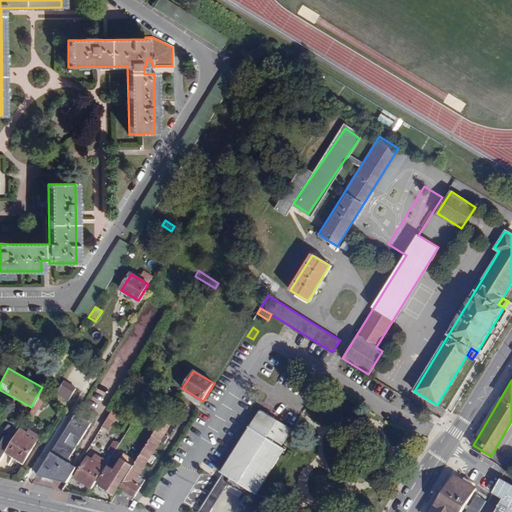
[(56,393),(68,400),(75,388),(64,381),(56,393)]
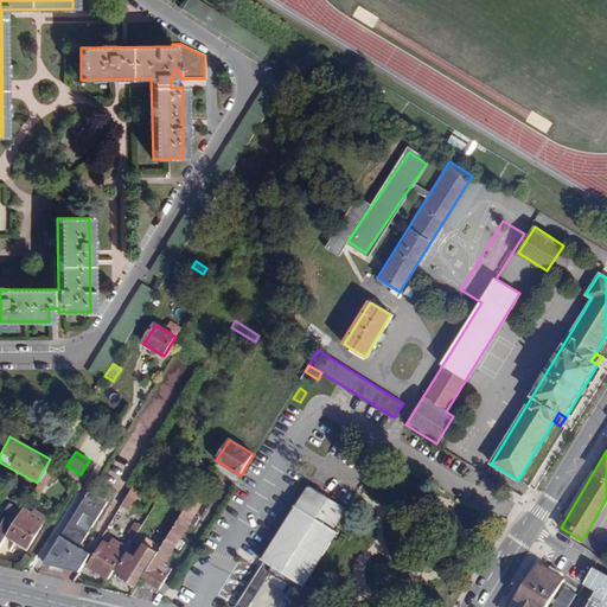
[(132,489),(139,494),(154,470),(146,465),(132,489)]
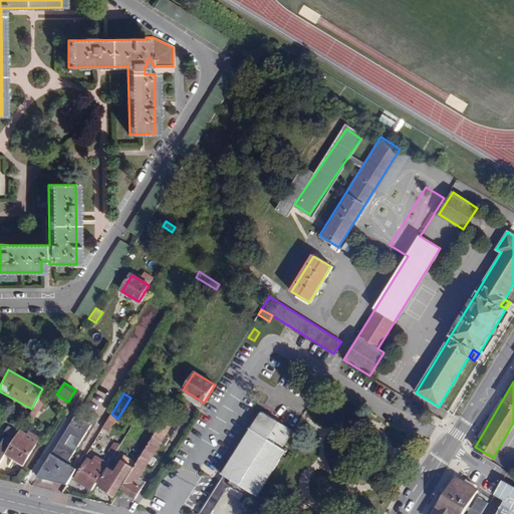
[(32,419),(44,400),(40,398),(28,417),(32,419)]
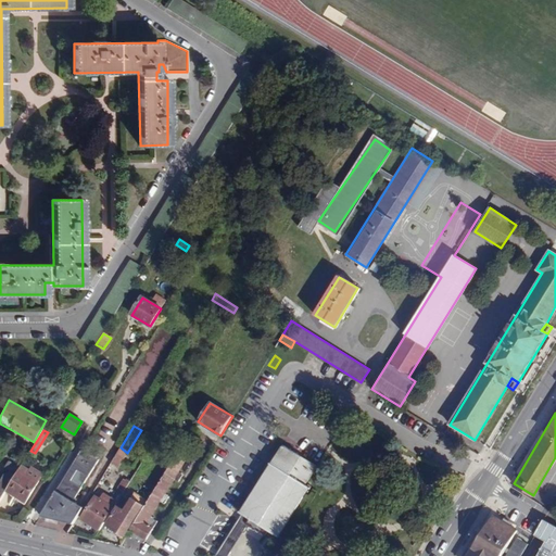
[(242,514),(269,531),(277,536),(308,487),(304,483),(315,467),(283,446),(242,514)]
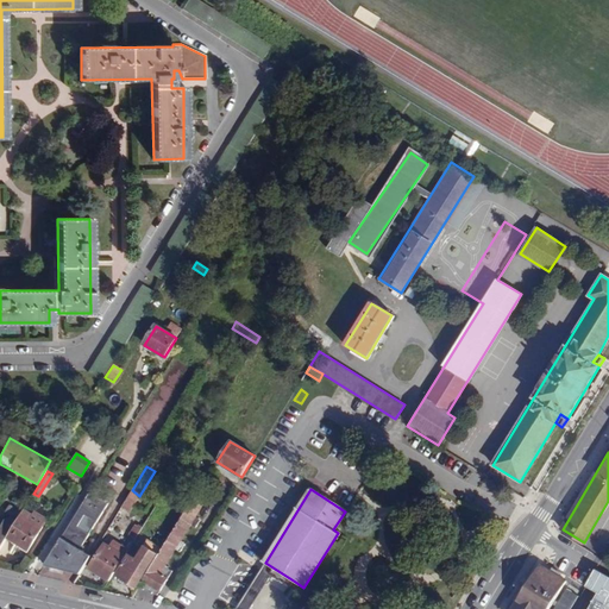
[(132,490),(107,531),(111,533),(125,509),(130,512),(139,496),(132,490)]
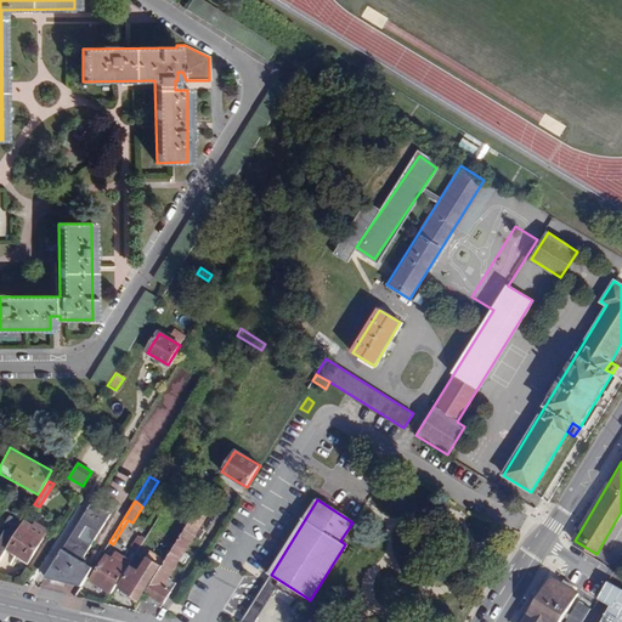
[(185,530),(201,505),(193,501),(177,526),(185,530)]
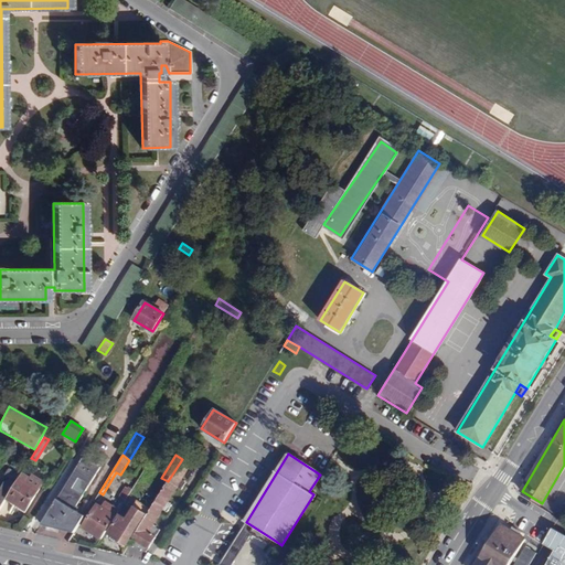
[(84,457),(42,525),(65,531),(76,511),(74,510),(100,467),(84,457)]
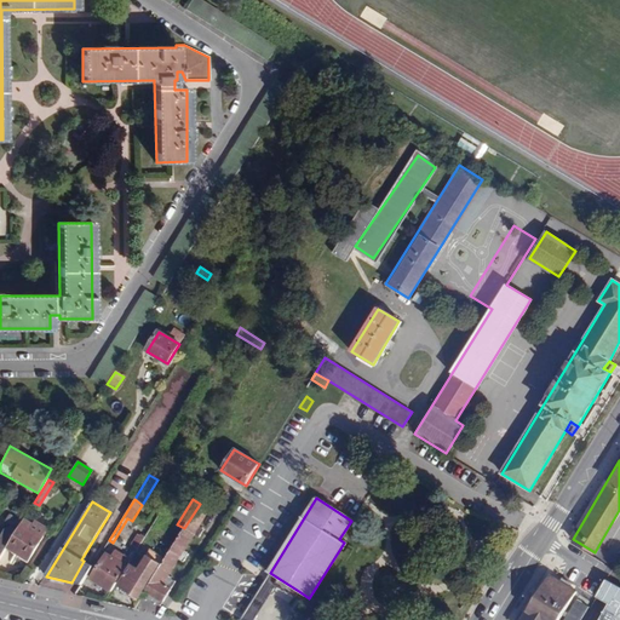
[(178,538),(188,543),(193,534),(199,538),(204,529),(197,527),(208,509),(200,504),(184,528),(178,538)]
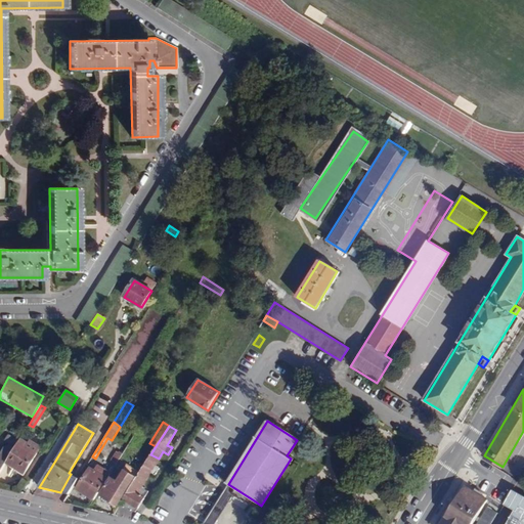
[(17,443),(19,440),(9,434),(5,441),(15,447),(17,443)]
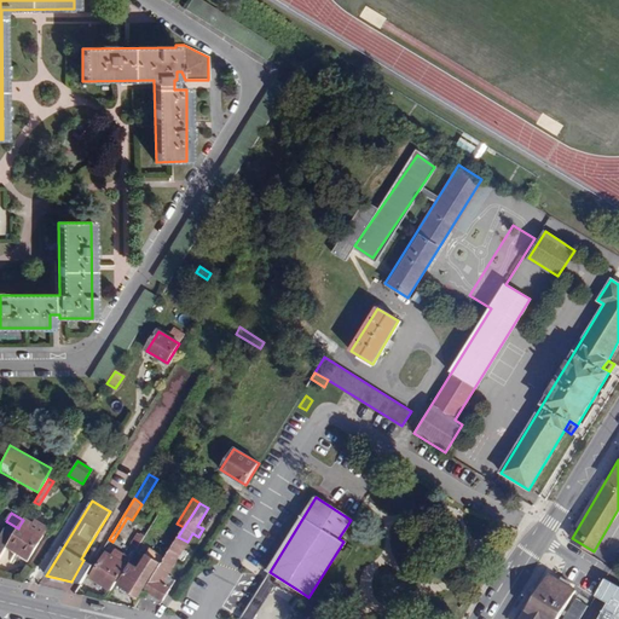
[(12,539),(7,545),(27,559),(41,536),(21,524),(18,528),(12,537),(12,539)]
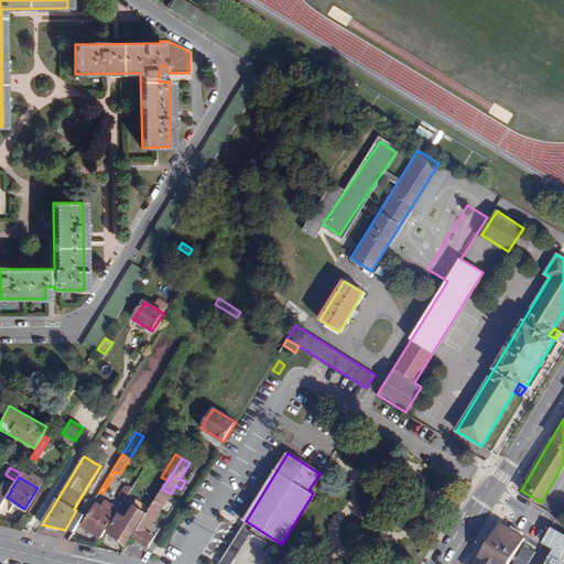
[(112,509),(117,511),(131,488),(127,485),(112,509)]
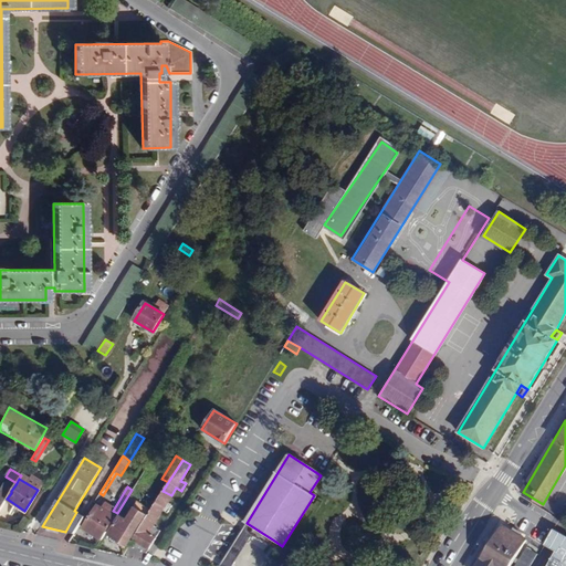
[(7,488),(0,498),(0,500),(4,503),(11,493),(11,491),(7,488)]
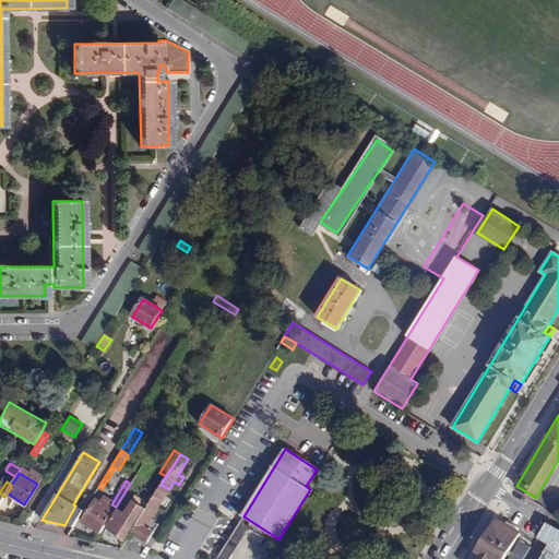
[(164,497),(169,489),(161,485),(127,539),(134,545),(137,543),(143,547),(157,524),(151,520),(161,503),(165,507),(169,500),(164,497)]
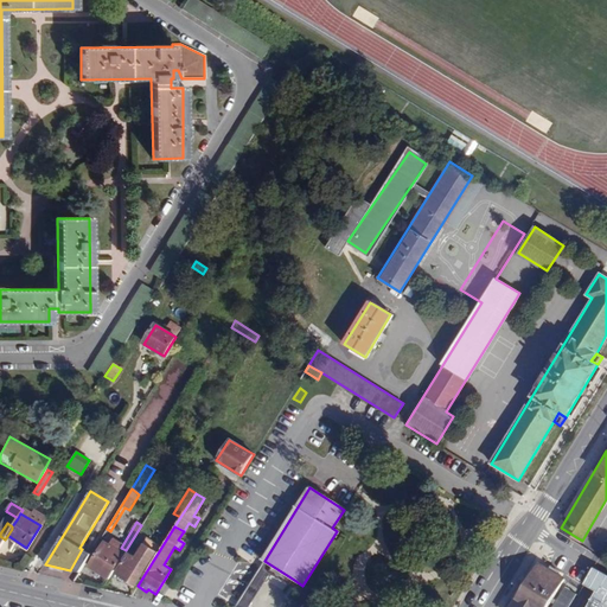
[(88,567),(108,579),(123,554),(103,541),(88,567)]
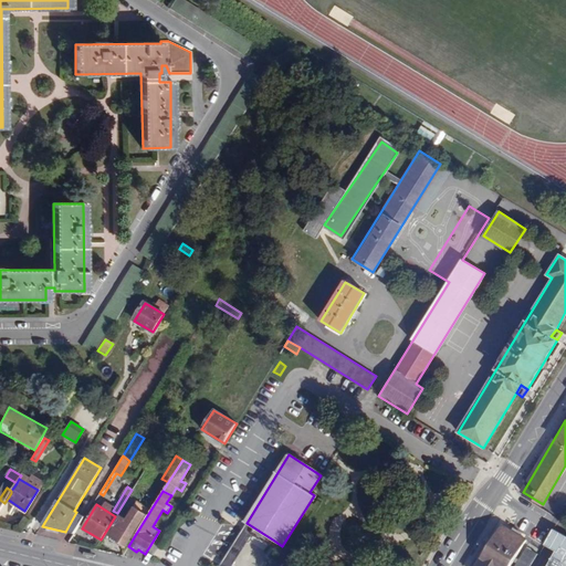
[(117,536),(115,541),(125,547),(145,515),(134,509),(127,521),(121,516),(111,531),(117,536)]
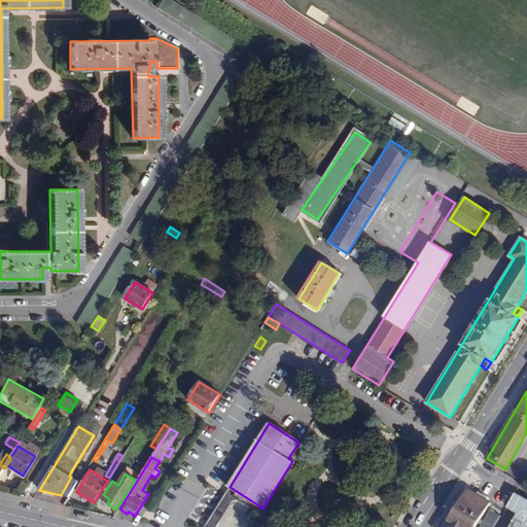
[(61,495),(69,497),(78,482),(71,477),(61,495)]
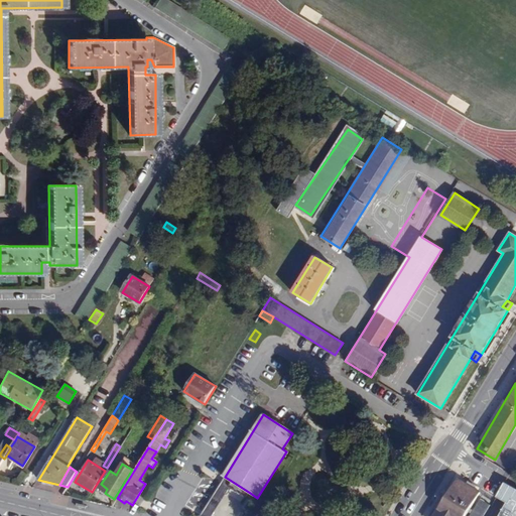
[(246,498),(250,493),(225,477),(200,515),(211,515),(229,488),(246,498)]
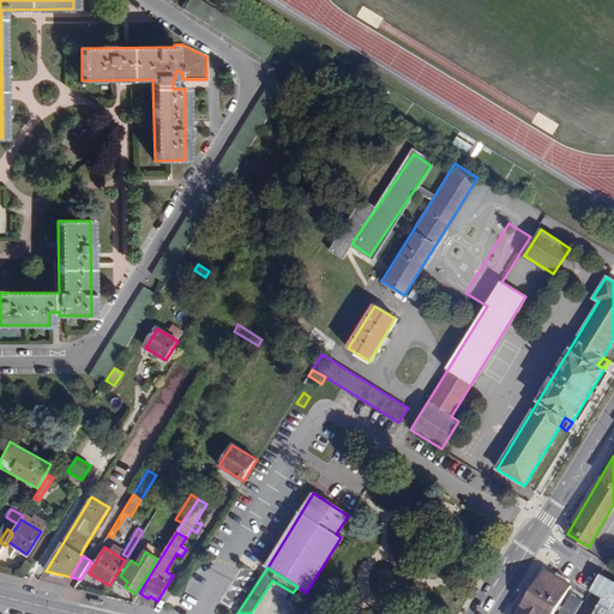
[(555,613),(572,585),(543,570),(517,613),(555,613)]
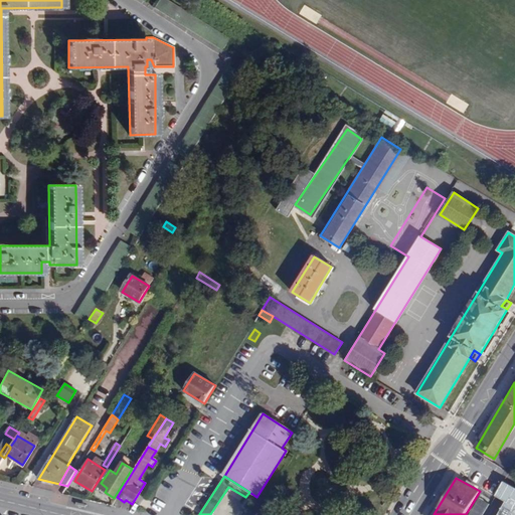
[(514,514),(514,489),(503,482),(495,496),(505,503),(498,514),(514,514)]
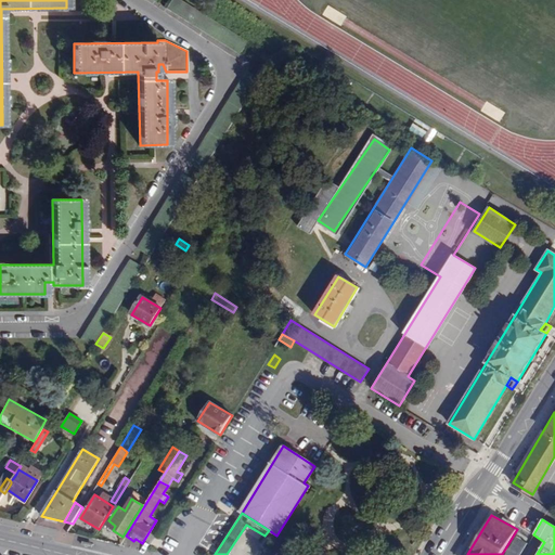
[(105,526),(113,530),(115,526),(108,520),(105,526)]
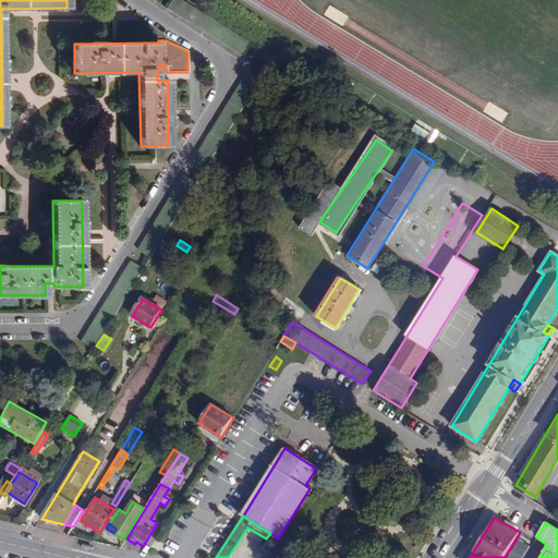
[(520,540),(508,557),(523,557),(531,546),(520,540)]
